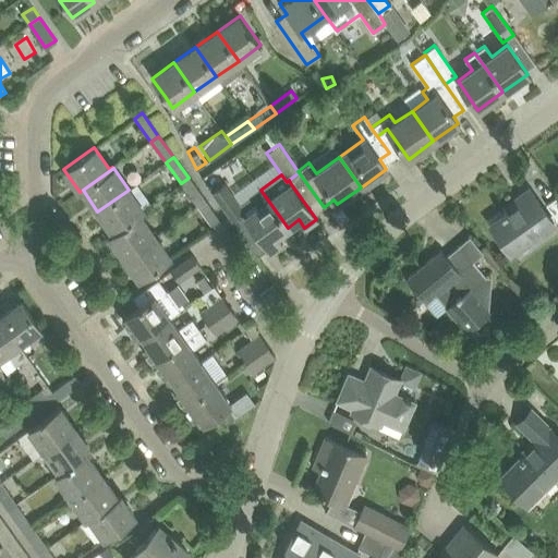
[(181,183),(196,205),(205,199),(189,178),(181,183)]
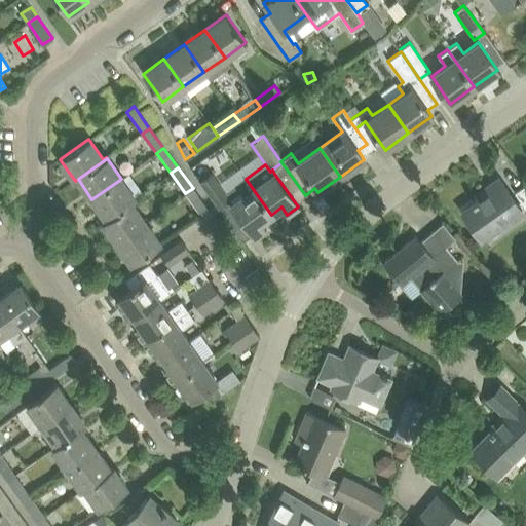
[(271,215),(246,179),(235,186),(226,193),(212,173),(199,181),(219,208),(227,220),(236,212),(255,237),(266,229),(261,222),(271,215)]
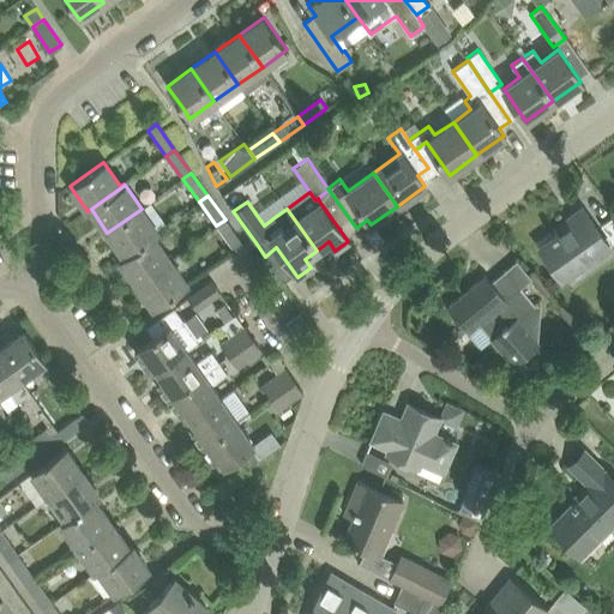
[(609,245),(613,242),(608,234),(603,238),(583,208),(569,218),(572,223),(558,234),(557,233),(552,235),(549,232),(536,241),(563,278),(609,245)]
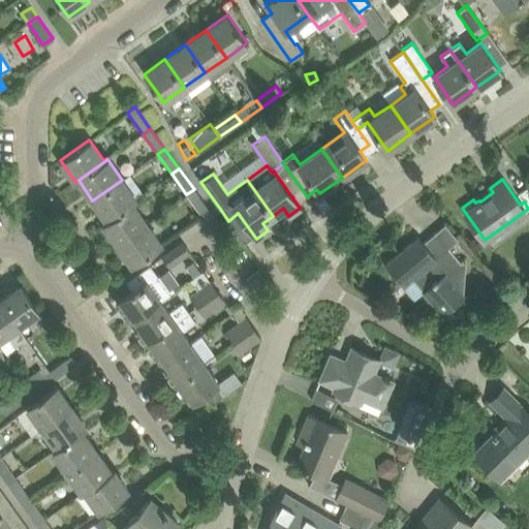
[(135,199),(122,180),(92,200),(106,220),(130,204),(135,199)]
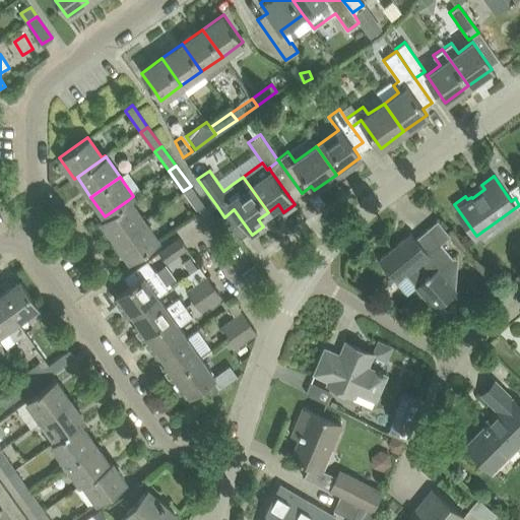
[(519,205),(519,182),(509,190),(515,198),(519,205)]
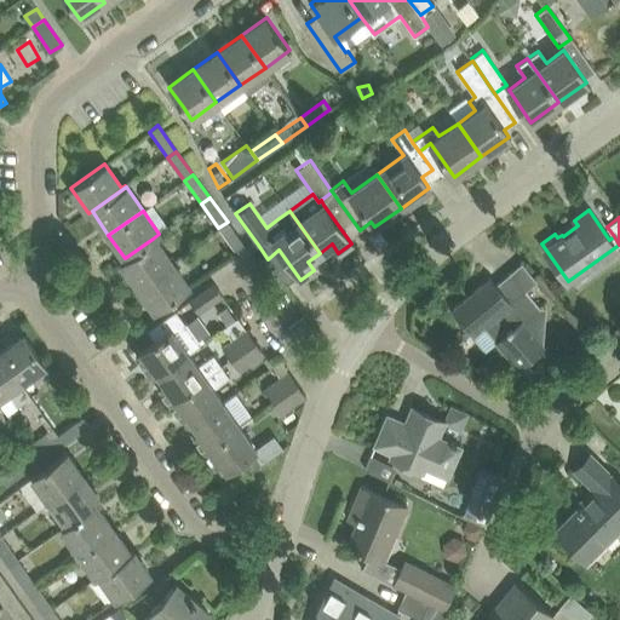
[(218,228),(223,233),(236,253),(246,246),(228,222),(218,228)]
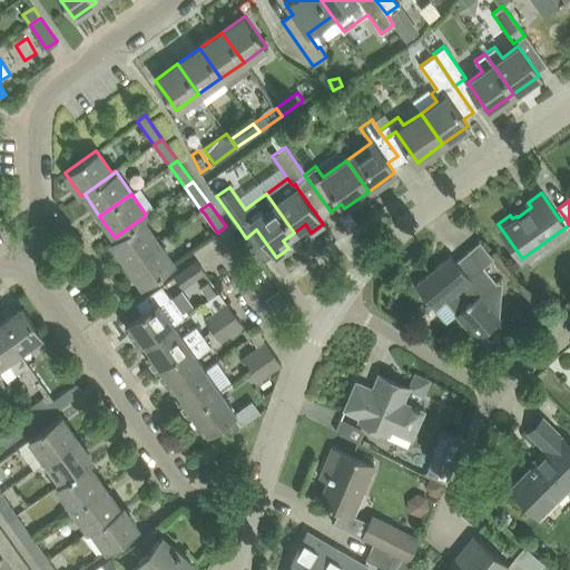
[(126,263),(156,242),(140,219),(115,237),(110,241),(126,263)]
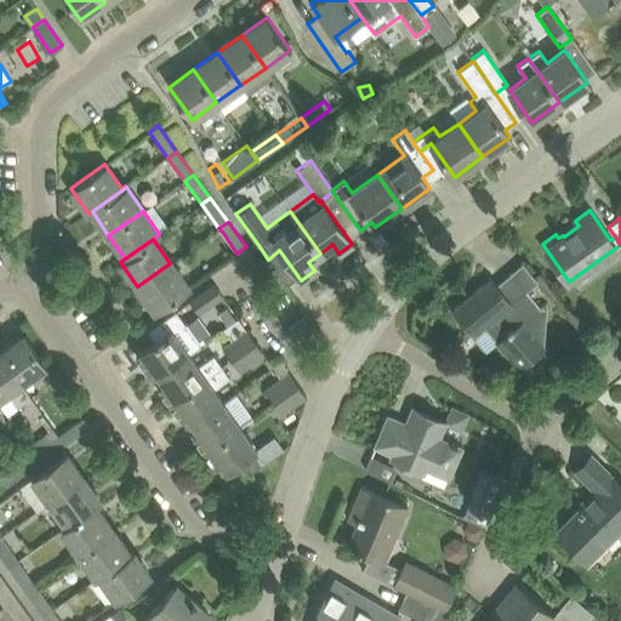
[(155,312),(175,297),(188,288),(170,263),(137,286),(155,312)]
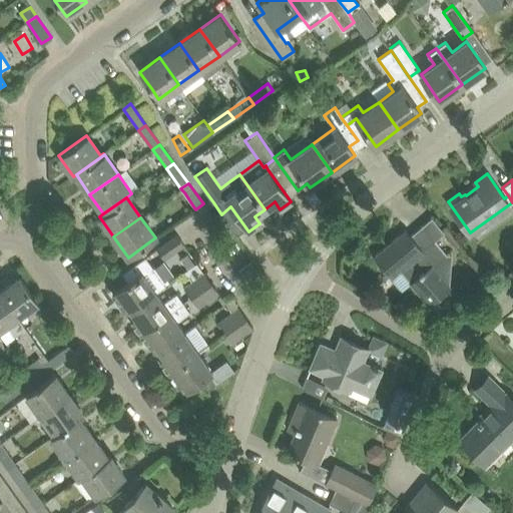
[(401,292),(411,284),(428,304),(450,286),(432,266),(446,253),(422,225),(410,235),(405,229),(374,255),(392,277),(390,279),(401,292)]
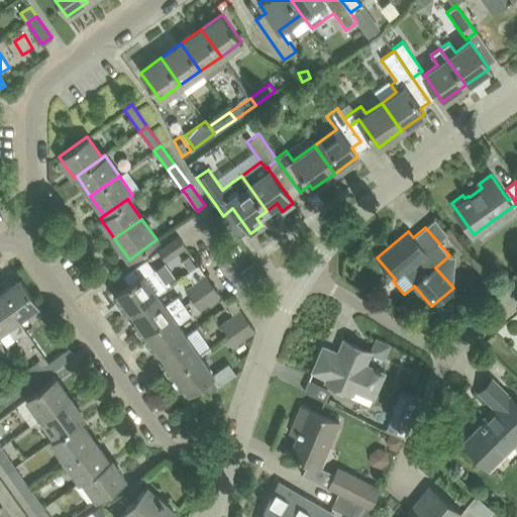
[(166,261),(185,246),(178,236),(159,250),(166,261)]
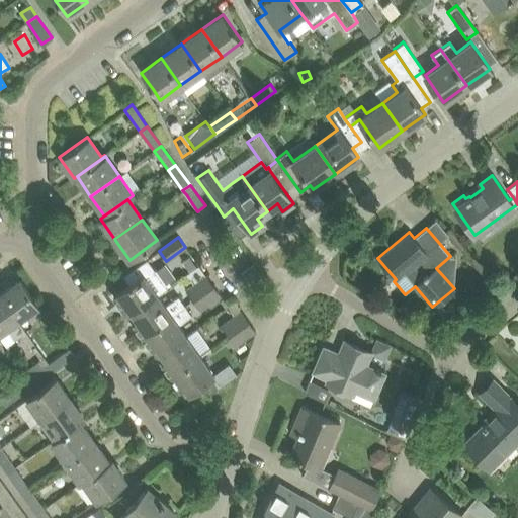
[(125,306),(131,314),(157,294),(167,287),(158,275),(147,259),(123,275),(130,284),(113,295),(122,309),(125,306)]
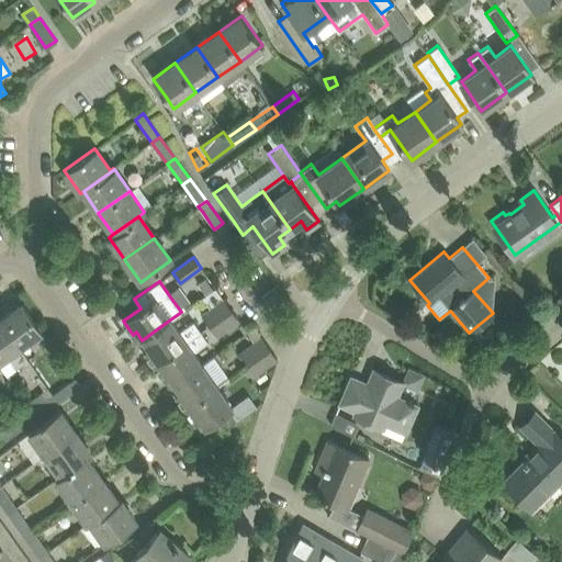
[(209,325),(231,310),(224,299),(202,314),(209,325)]
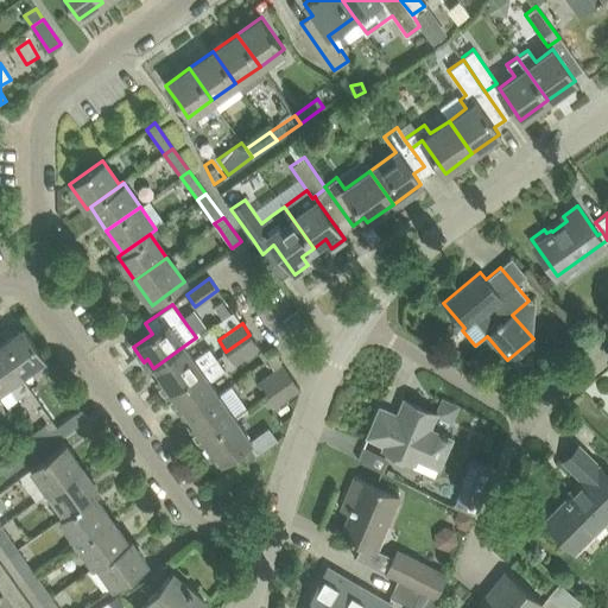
[(23,329),(0,344),(0,347),(29,387),(30,387),(20,375),(44,358),(23,329)]
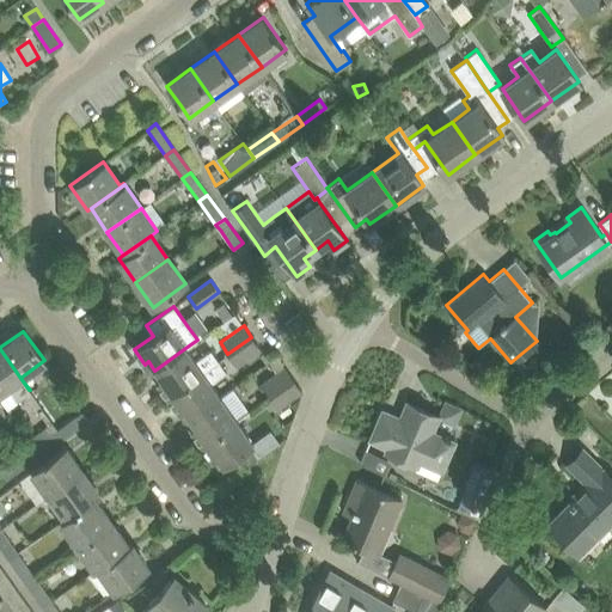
[(237,366),(240,362),(259,349),(251,337),(227,354),(237,366)]
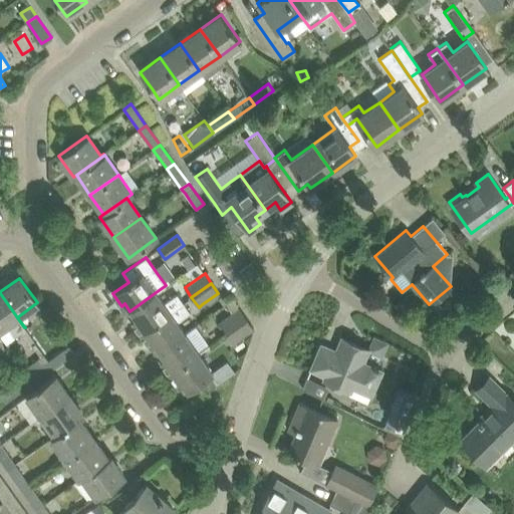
[(132,320),(141,333),(184,303),(177,293),(163,302),(156,292),(130,311),(136,318),(132,320)]
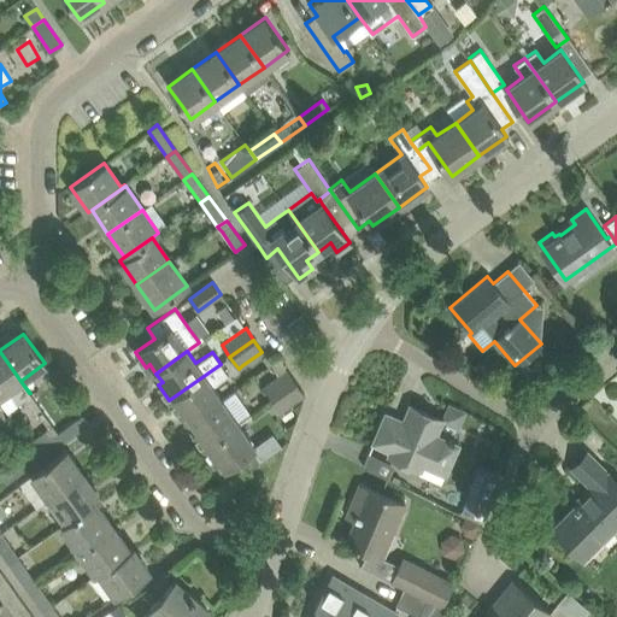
[(0,394),(11,388),(13,391),(10,394),(16,403),(29,393),(0,352),(0,394)]
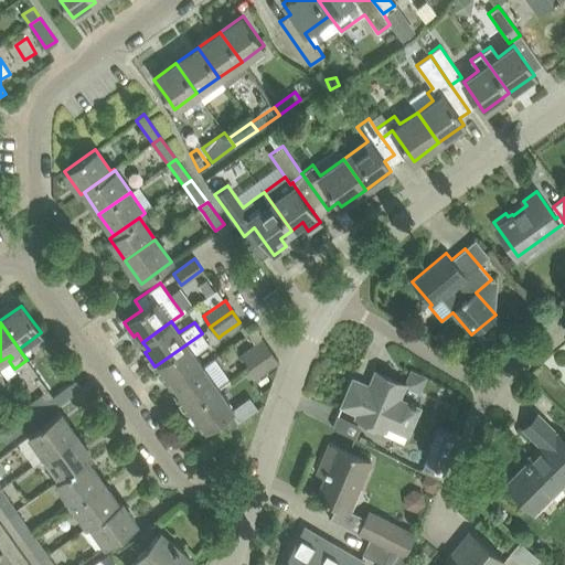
[(169,377),(174,385),(202,365),(193,352),(208,342),(202,333),(155,366),(164,381),(169,377)]
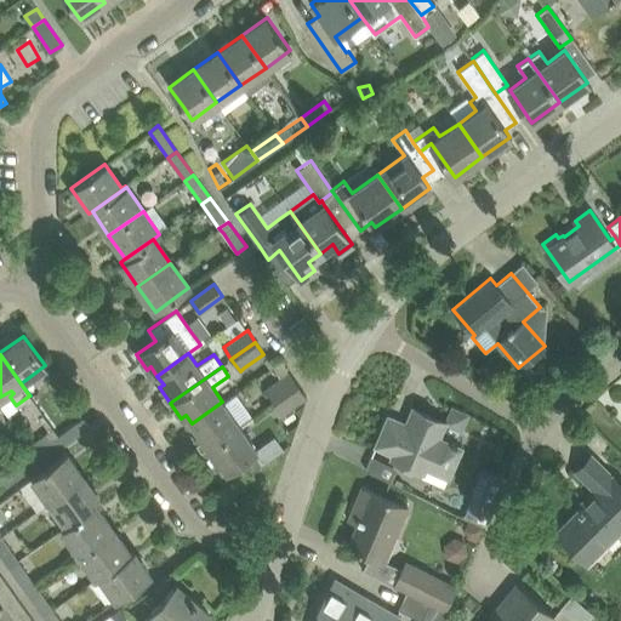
[(273,402),(297,385),(289,372),(266,389),(273,402)]
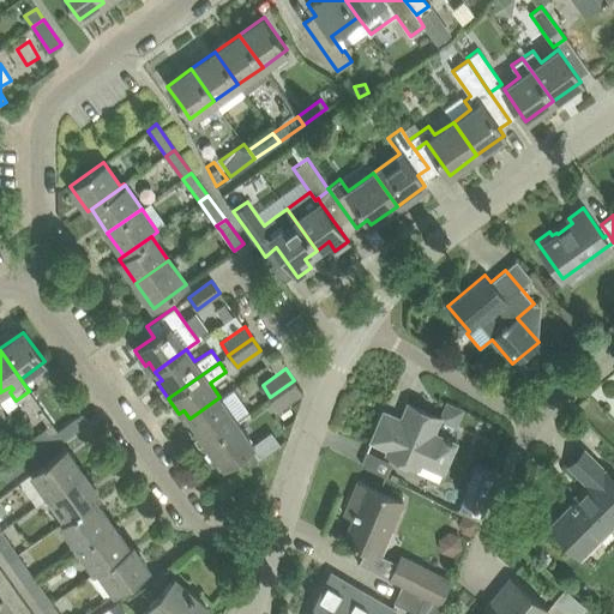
[(280,409),(302,392),(294,380),(270,397),(280,409)]
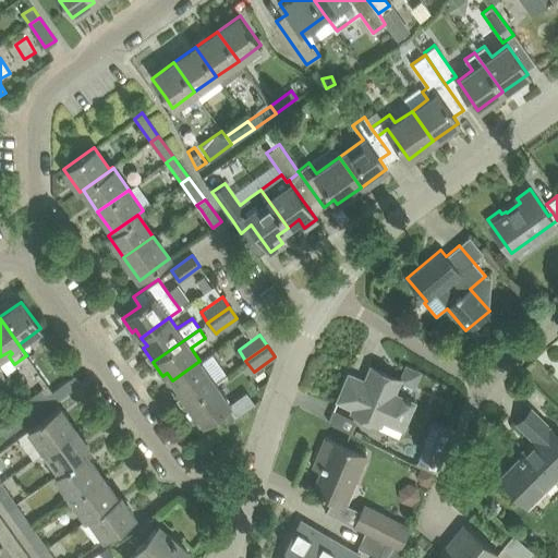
[(199,361),(172,380),(178,389),(173,391),(183,405),(215,383),(215,381),(226,373),(210,353),(199,361)]
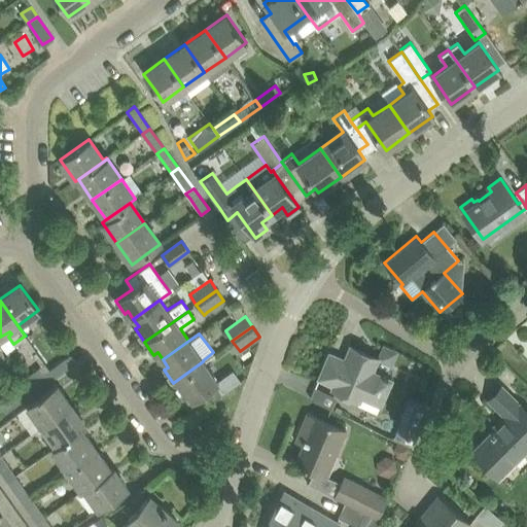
[(376,412),(379,406),(380,406),(391,380),(387,378),(387,376),(383,374),(382,376),(372,372),(378,358),(350,346),(344,359),(329,353),(318,378),(334,385),(331,388),(358,400),(357,403),(376,412)]
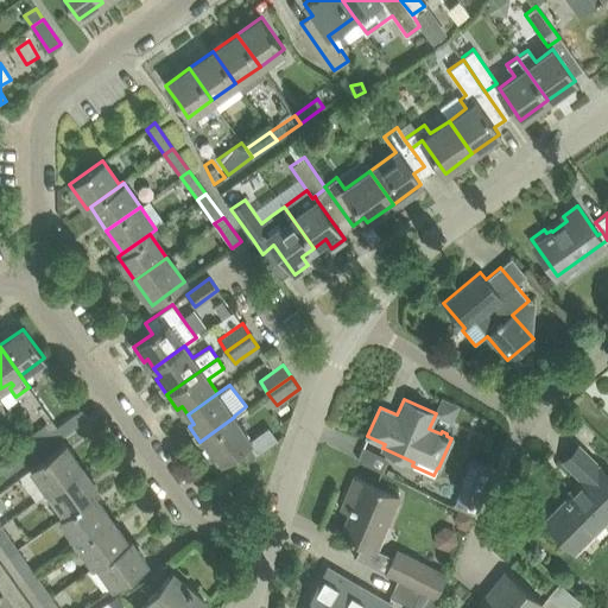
[(63,435),(77,424),(87,418),(81,409),(57,426),(63,435)]
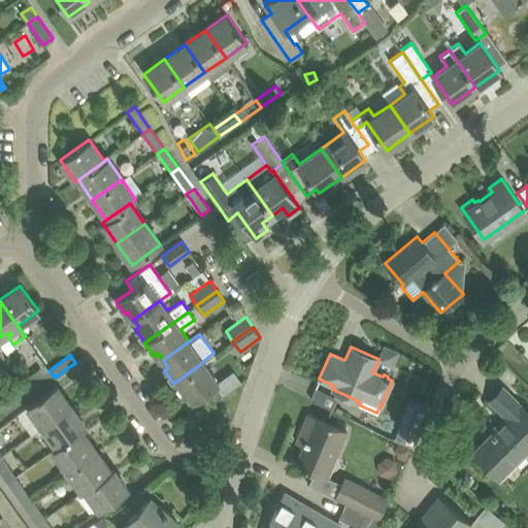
[(219,383),(203,362),(173,384),(183,396),(187,394),(192,401),(205,392),(216,385),(219,383)]
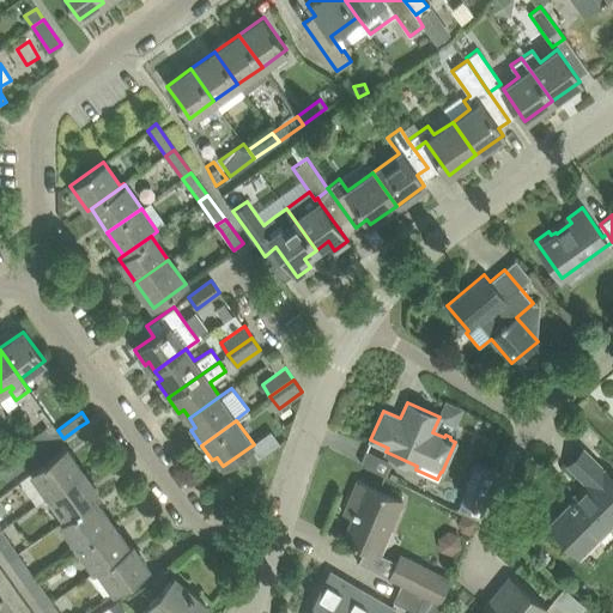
[(41,455),(64,438),(58,430),(35,447),(41,455)]
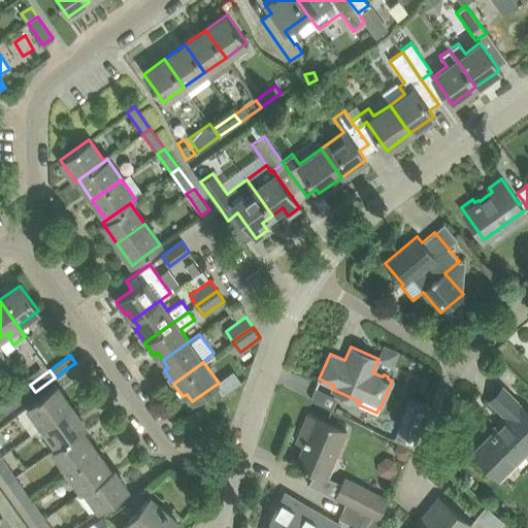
[(35,392),(30,385),(9,399),(14,406),(35,392)]
